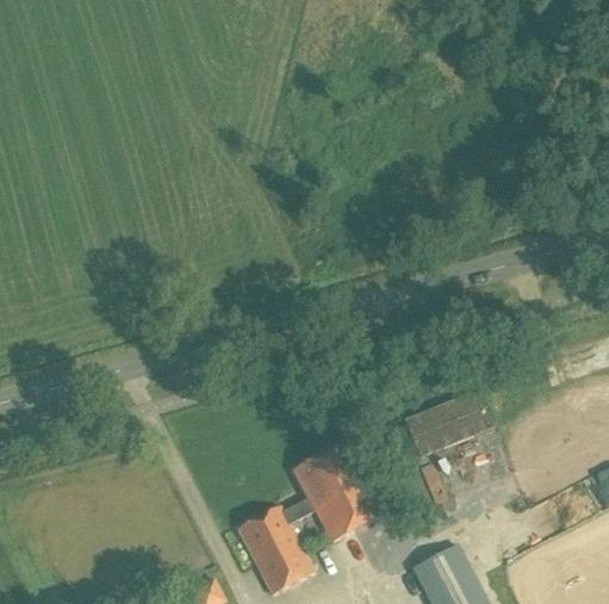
[(420,455),(492,427),(478,388),(404,418),(420,455)]
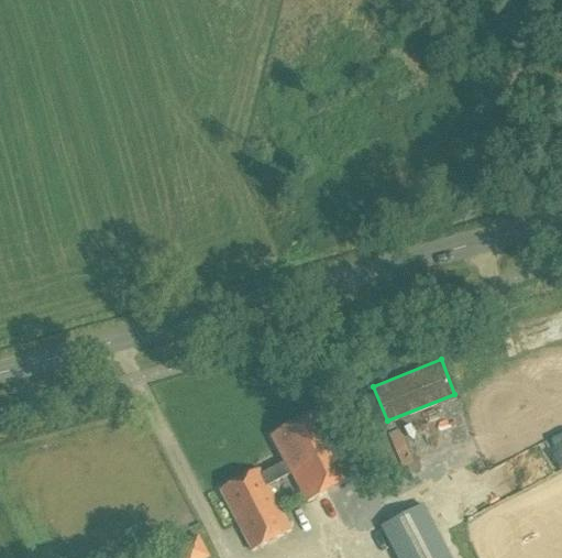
[(354,474),(321,408),(273,434),(286,460),(262,471),(260,467),(220,487),(251,548),(290,528),(267,482),(291,471),(305,499),(354,474)]
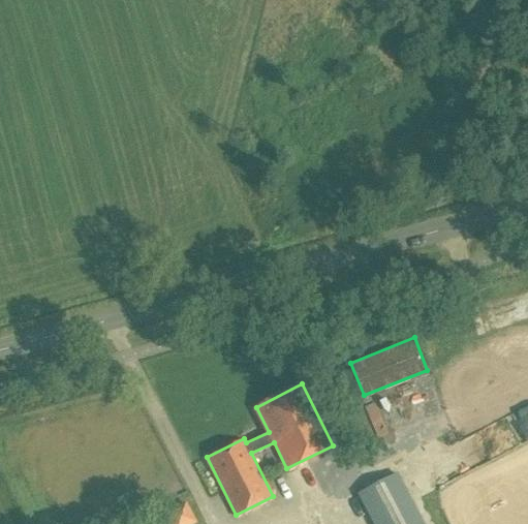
[(373,523),(424,523),(397,470),(356,492),(373,523)]
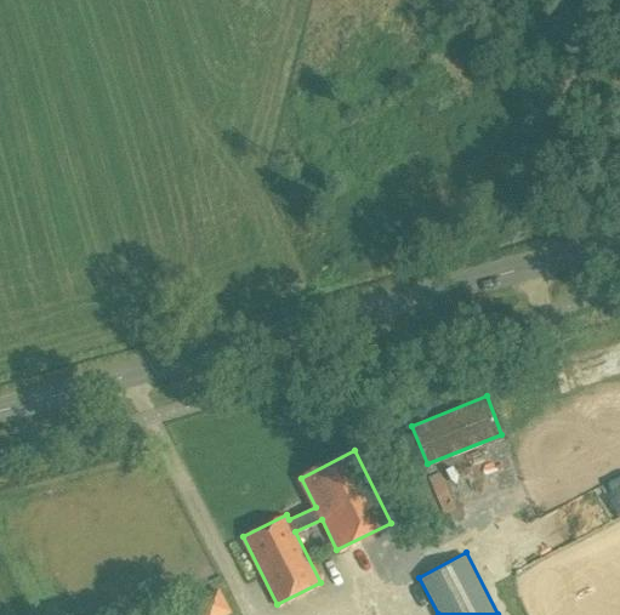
[(217,585),(192,598),(202,614),(221,614),(231,610),(217,585)]
